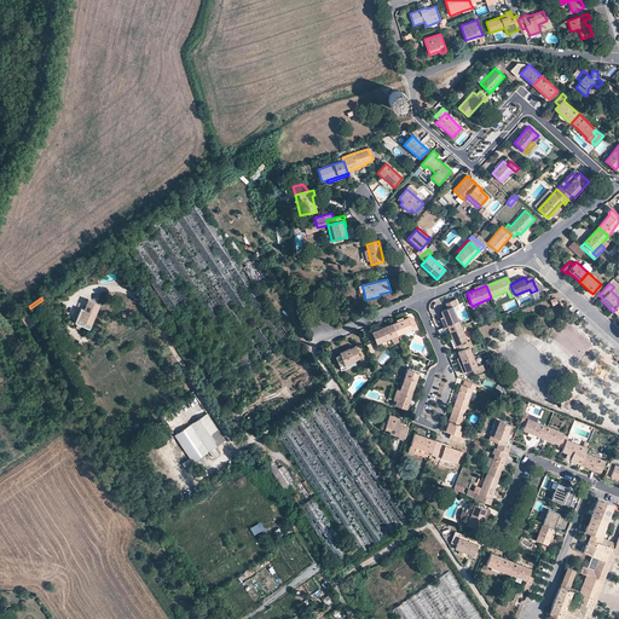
[(100,305),(88,300),(85,308),(80,319),(91,324),(100,305)]
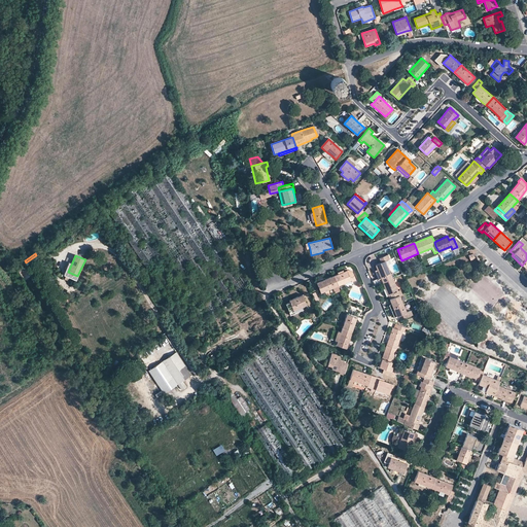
[(385,260),(381,262),(375,265),(377,270),(379,274),(381,278),(382,282),(392,278),(385,260)]
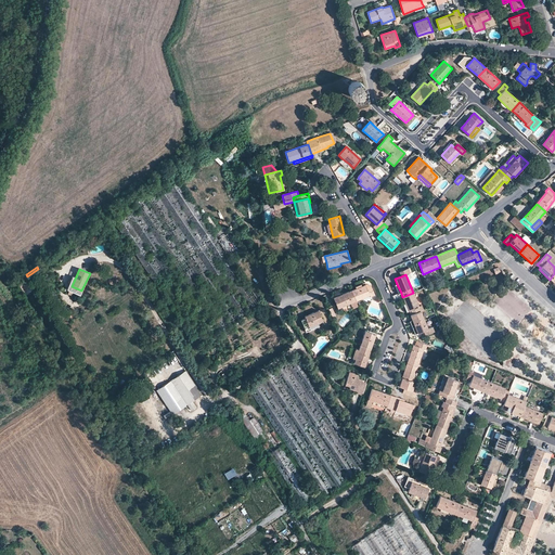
[(72,286),(76,276),(74,276),(68,287),(69,289),(80,294),(81,291),(72,286)]
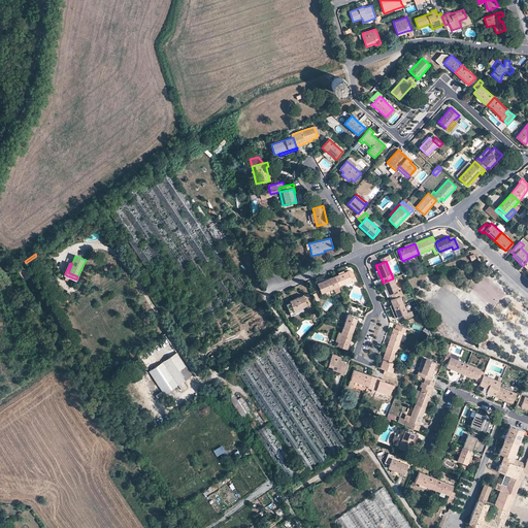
[(23,265),(17,269),(23,277),(29,273),(23,265)]
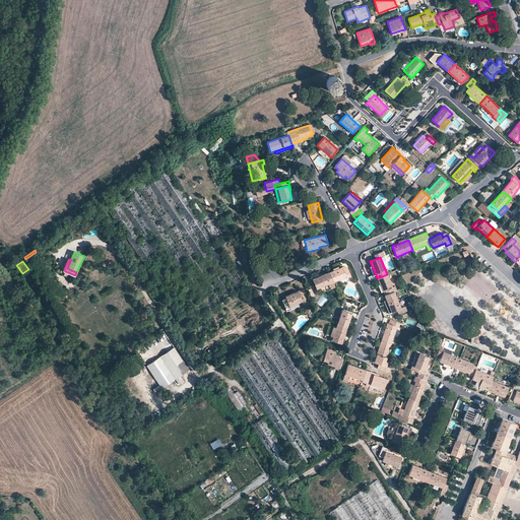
[(351,276),(347,268),(343,269),(342,266),(339,267),(339,266),(332,268),(333,270),(329,271),(333,281),(346,276),(346,278),(351,276)]
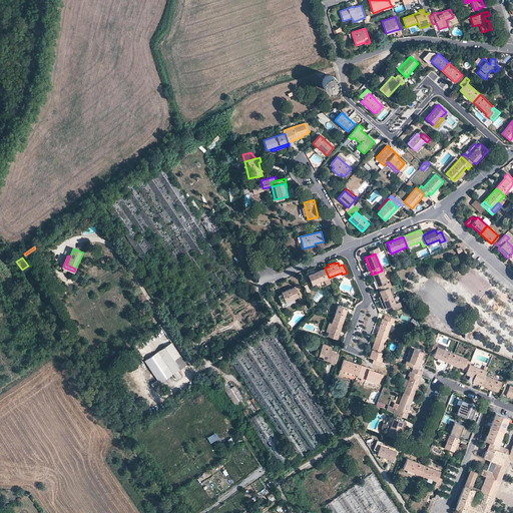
[(329,278),(325,268),(308,275),(312,285),(320,282),(329,278)]
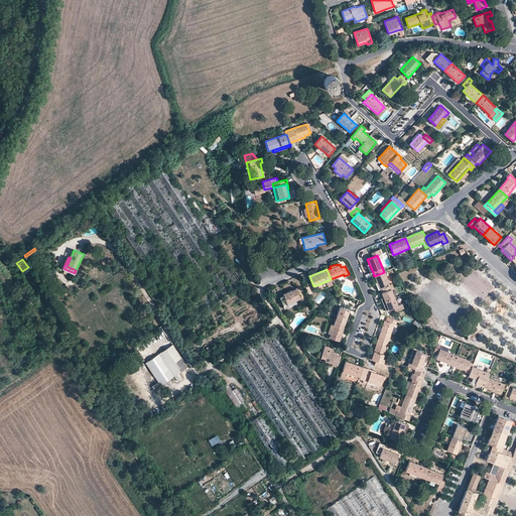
[(389,285),(384,272),(374,276),(376,280),(378,286),(379,289),(381,288),(389,285)]
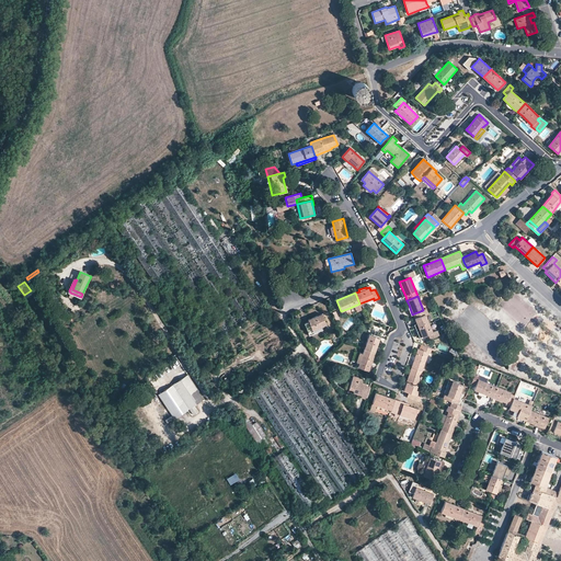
[(525,302),(518,310),(525,316),(527,313),(531,317),(536,312),(525,302)]
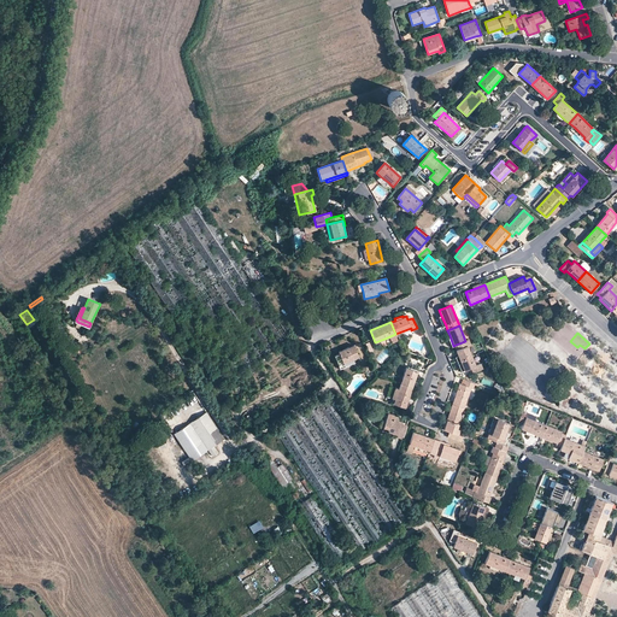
[(398,340),(395,334),(385,339),(387,344),(393,341),(398,340)]
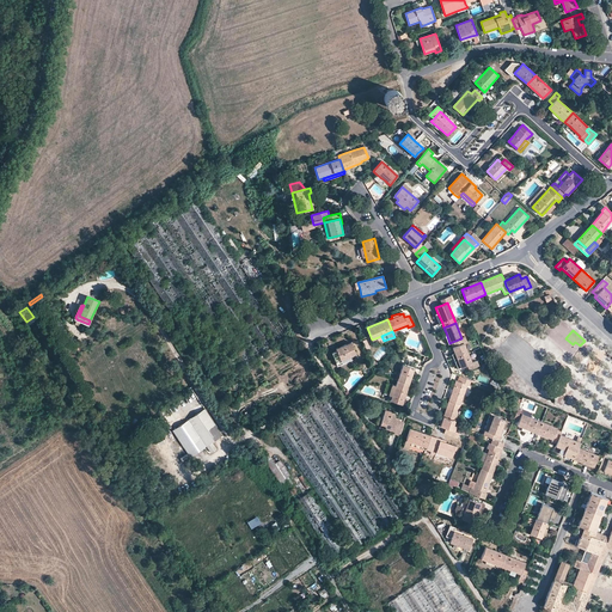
[(465,336),(461,338),(452,342),(454,347),(464,343),(466,342),(465,336)]
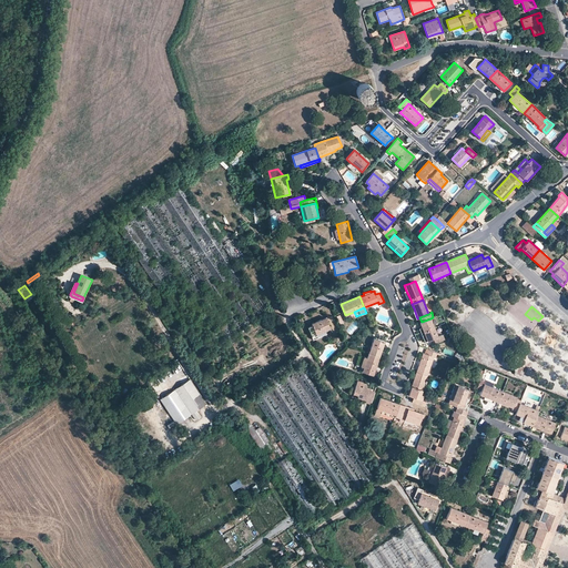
[(312,323),(313,325),(316,334),(326,331),(331,328),(325,317),(312,323)]
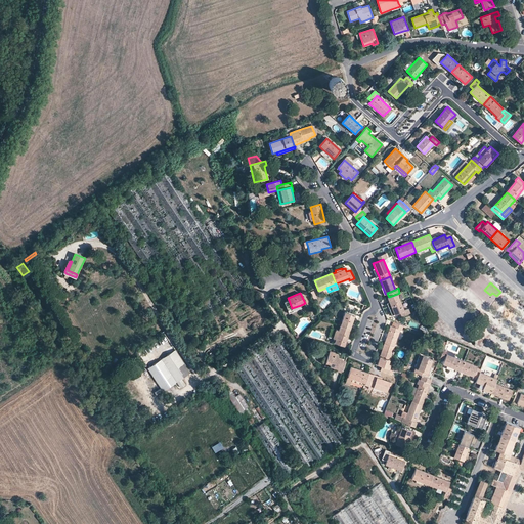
[(388,300),(389,303),(387,304),(392,316),(400,312),(402,316),(410,313),(408,309),(404,311),(397,294),(389,297),(387,298),(388,300)]
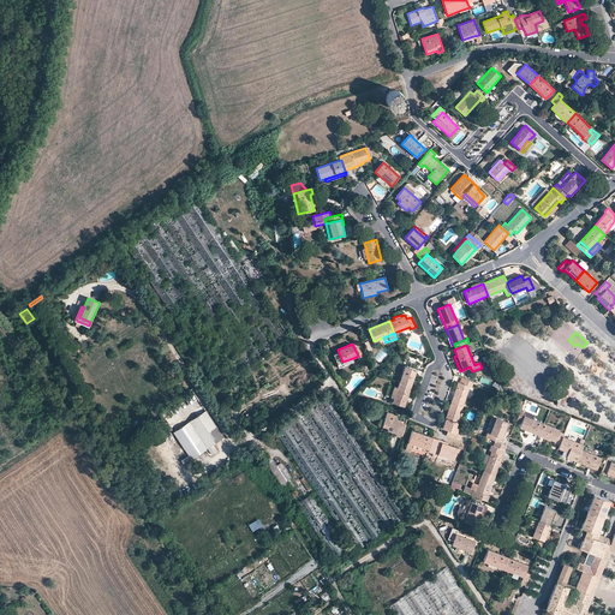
[(354,362),(353,358),(342,362),(339,352),(333,354),(339,368),(354,362)]
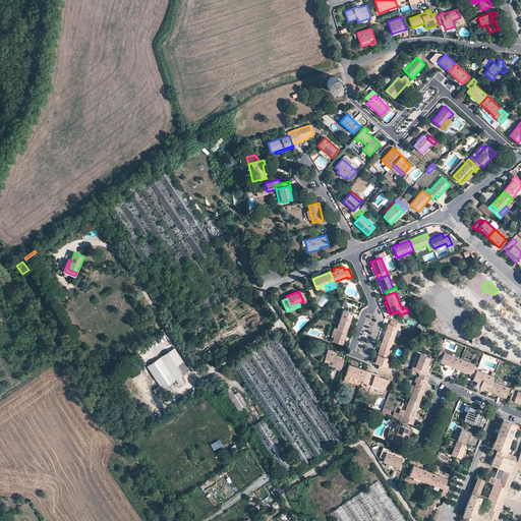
[(343,309),(338,324),(348,327),(350,320),(352,313),(343,309)]
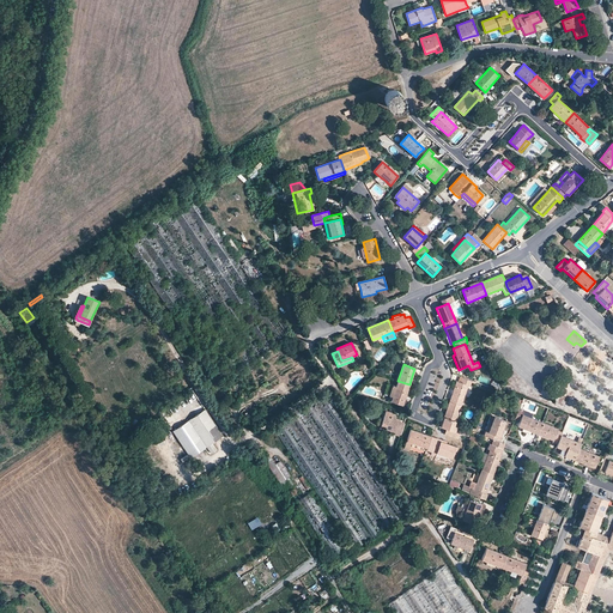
[(410,384),(398,381),(395,386),(392,396),(390,400),(402,405),(405,398),(410,384)]
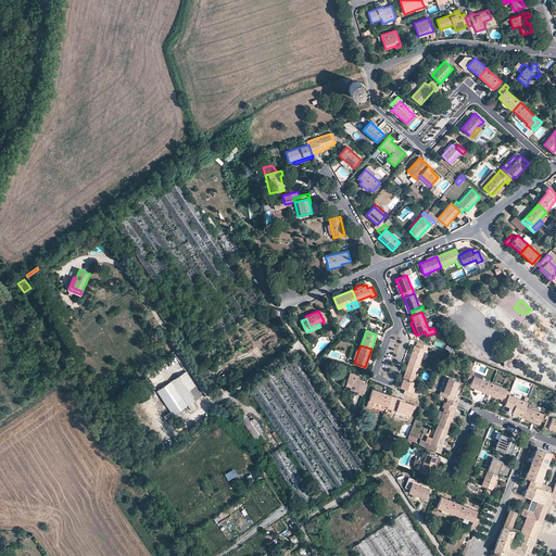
[(425,349),(417,346),(414,345),(413,348),(407,364),(418,367),(425,349)]
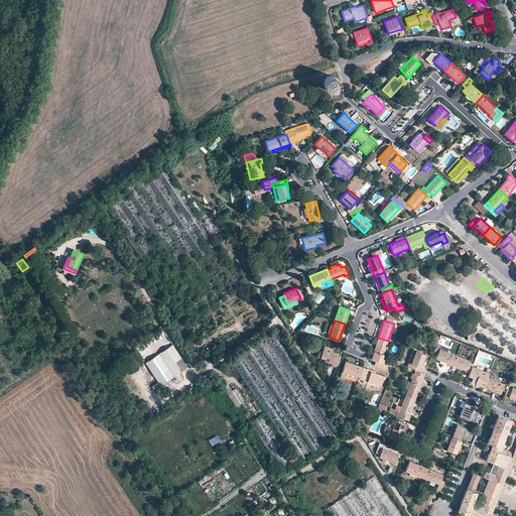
[(388,341),(378,338),(376,344),(374,351),(384,354),(388,341)]
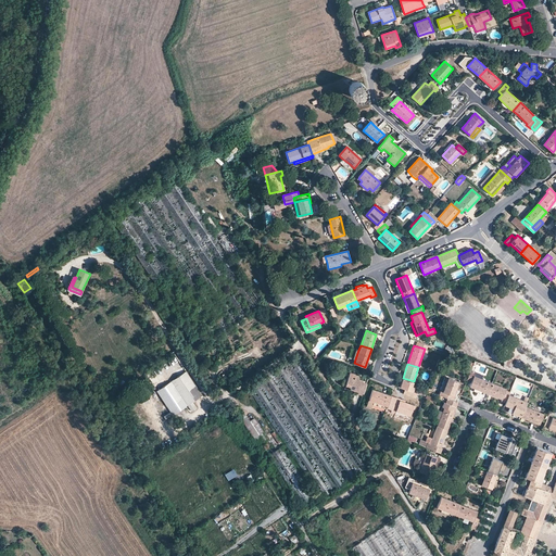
[(476,371),(470,369),(466,380),(471,382),(474,376),(476,371)]
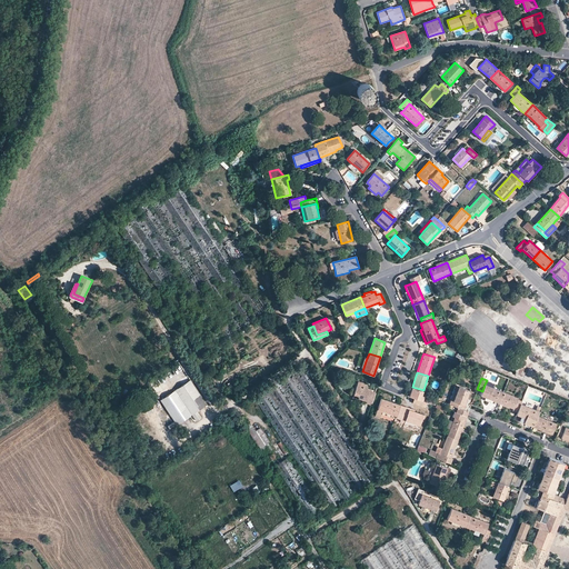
[(207,405),(190,380),(176,390),(160,400),(177,425),(191,415),(196,421),(201,417),(198,411),(207,405)]
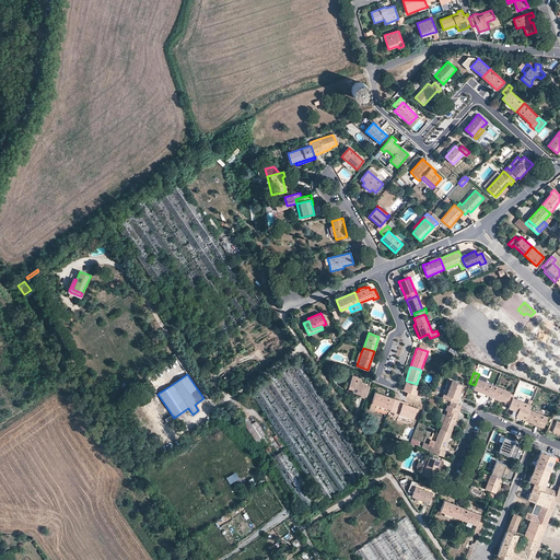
[(366,385),(360,383),(357,382),(358,380),(357,378),(358,376),(352,374),(348,388),(352,389),(351,392),(365,396),(369,385),(366,385)]
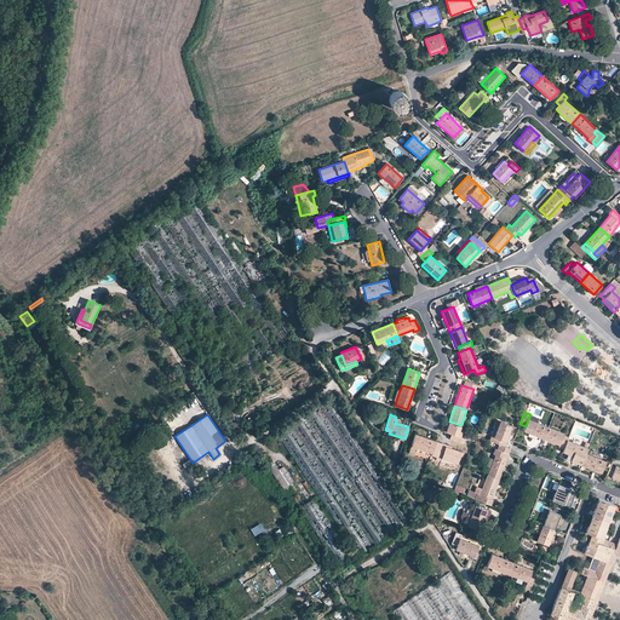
[(549,426),(528,419),(526,426),(523,430),(529,432),(544,438),(549,426)]
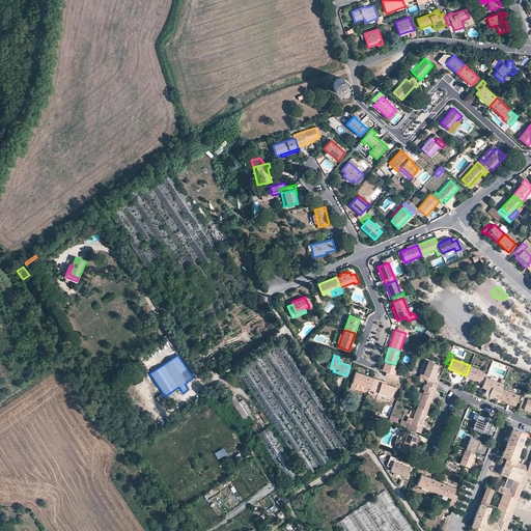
[(432,378),(435,372),(438,364),(427,360),(422,373),(420,373),(432,378)]
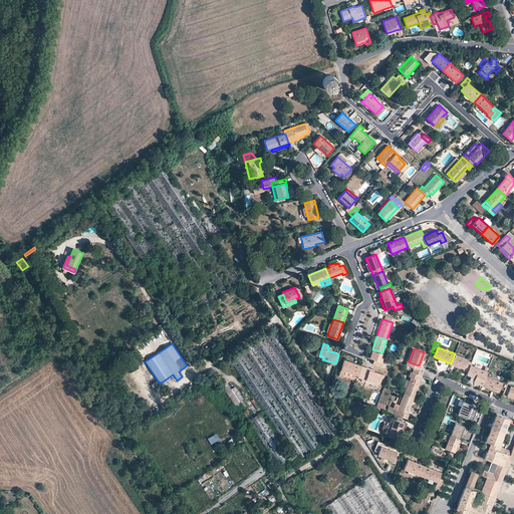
[(382,352),(372,349),(369,357),(374,358),(381,361),(383,357),(381,356),(382,352)]
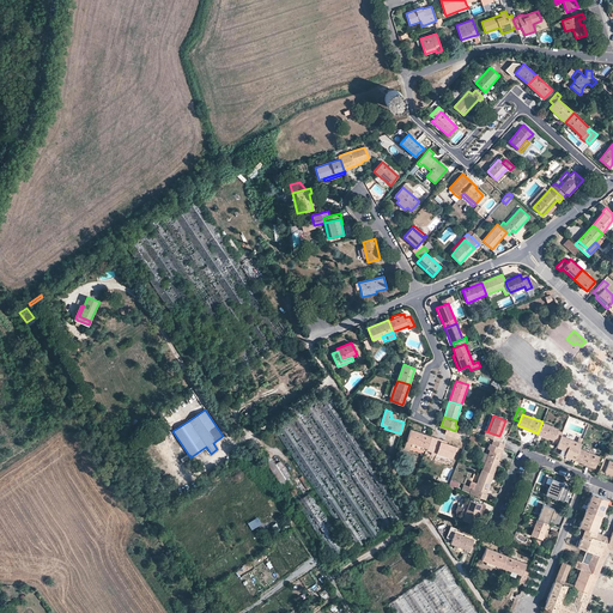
[(558,428),(542,422),(538,434),(553,439),(557,430),(558,428)]
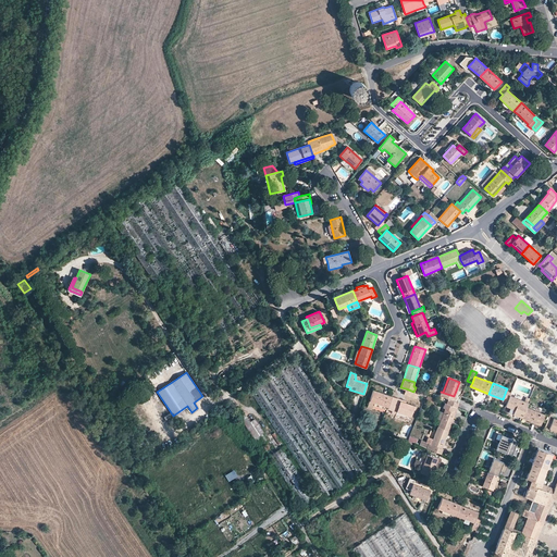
[(419,393),(413,392),(406,388),(404,394),(417,398),(419,393)]
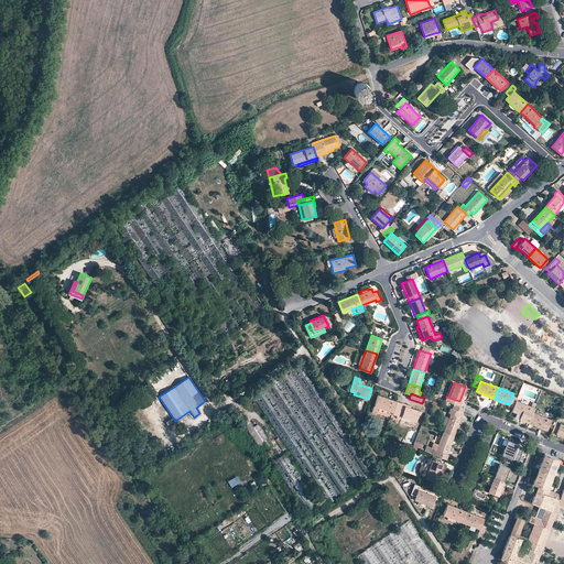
[(378,394),(373,405),(379,407),(393,412),(397,401),(390,399),(378,394)]
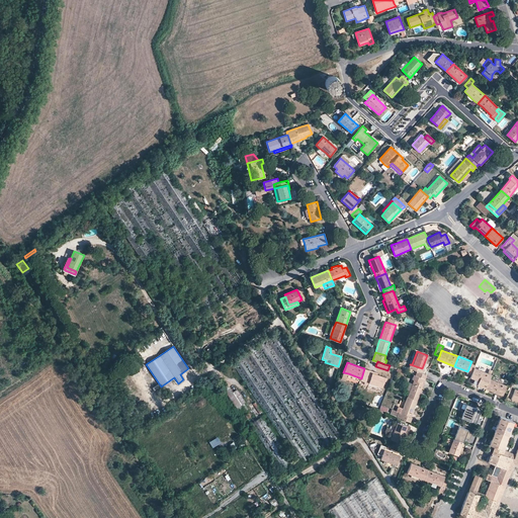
[(475,364),(470,363),(467,371),(466,373),(470,375),(473,367),(475,364)]
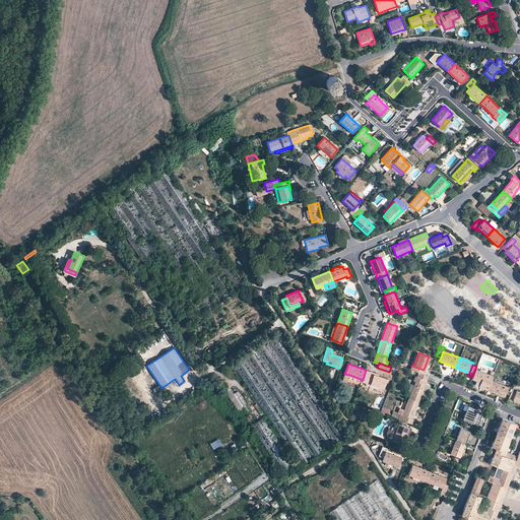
[(423,374),(424,370),(411,366),(410,369),(417,372),(423,374)]
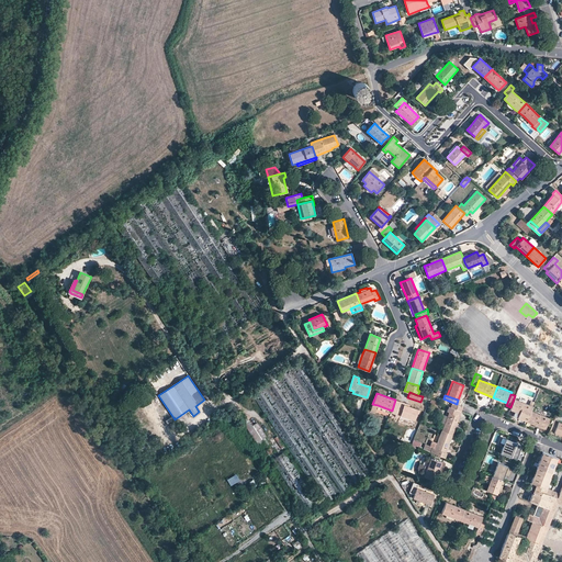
[(532,406),(529,404),(514,398),(510,407),(509,409),(515,412),(518,413),(517,417),(527,422),(531,411),(532,406)]
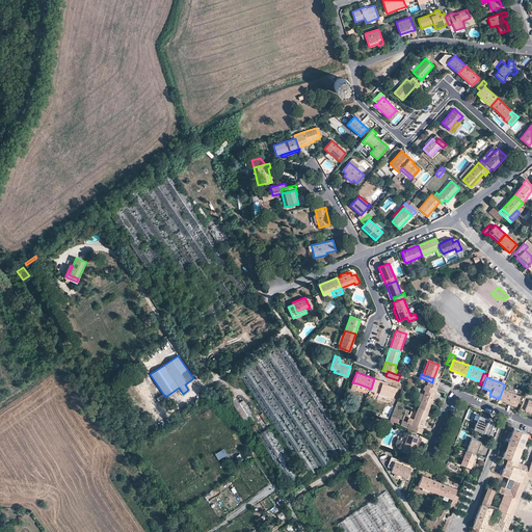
[(378,379),(374,378),(371,389),(370,390),(374,392),(378,379)]
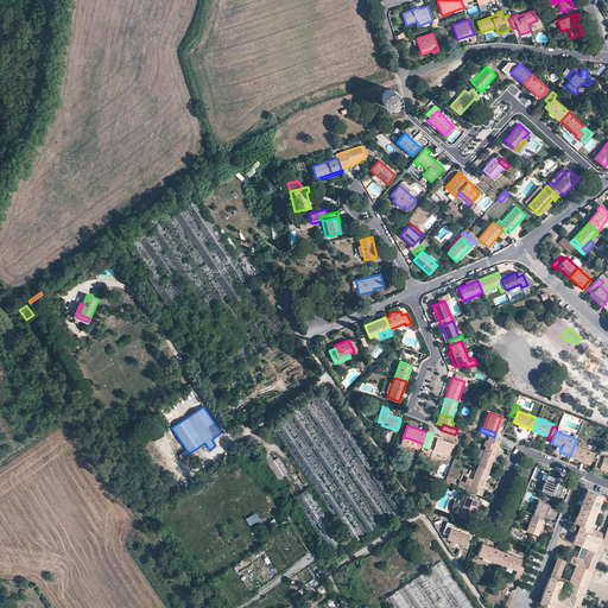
[(437,436),(432,434),(428,448),(428,450),(431,451),(432,451),(432,449),(437,437),(437,436)]
